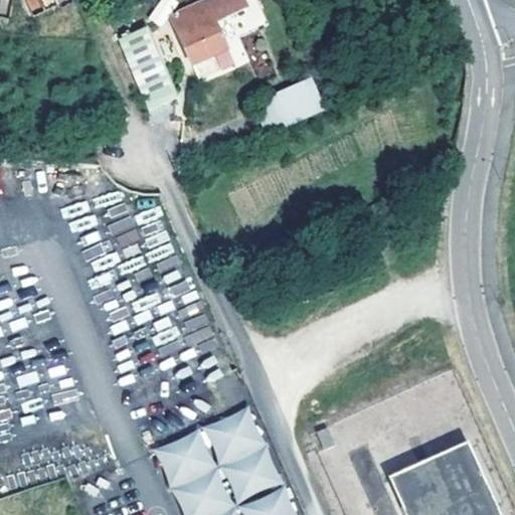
[(24,0),(30,13),(54,2),(53,0),(24,0)]
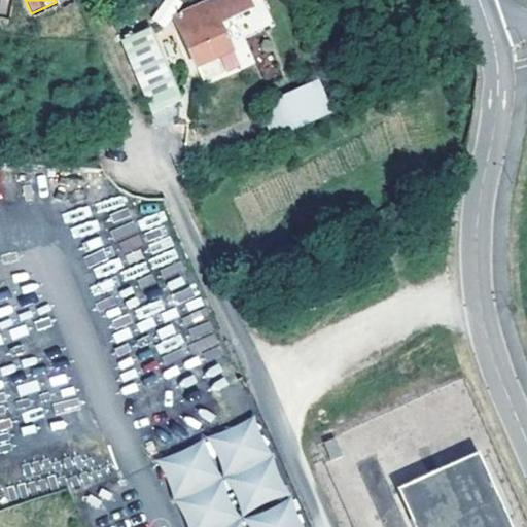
[(209,0),(176,15),(184,32),(215,19),(229,12),(222,0),(209,0)]
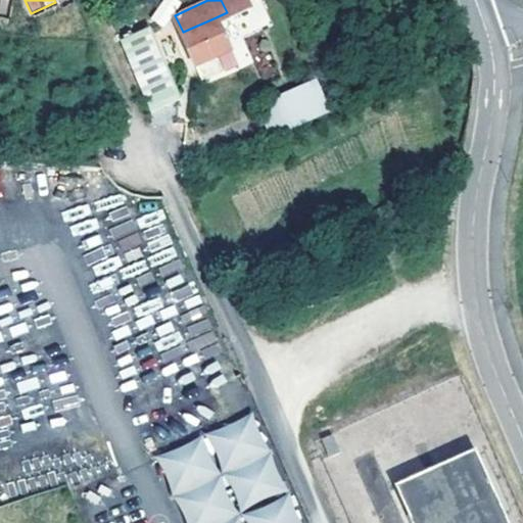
[(214,18),(183,32),(198,65),(218,56),(229,51),(214,18)]
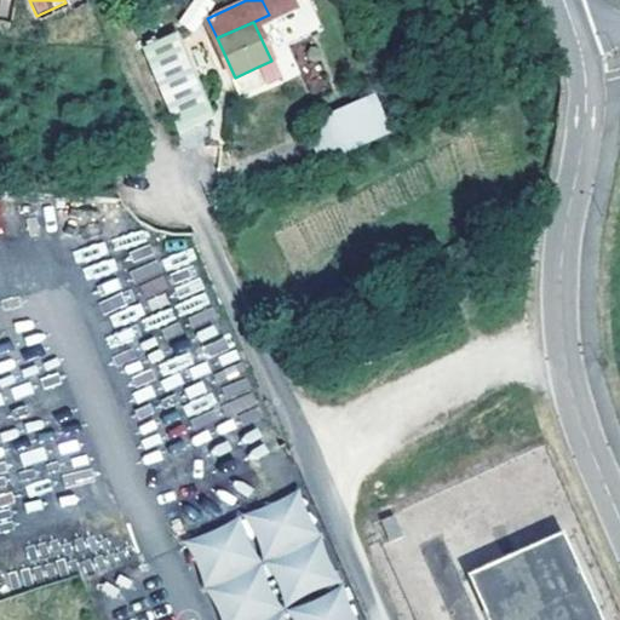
[(176,32),(142,47),(179,132),(213,115),(176,32)]
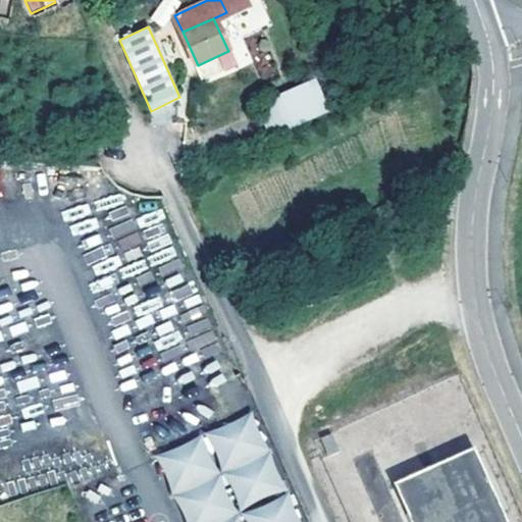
[(228,51),(217,56),(221,62),(230,58),(228,51)]
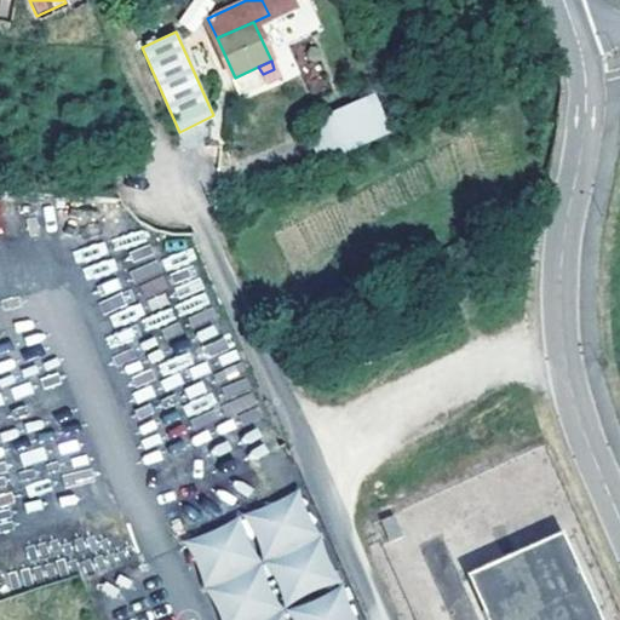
[(375,92),(329,110),(326,99),(298,110),(317,160),(390,131),(375,92)]
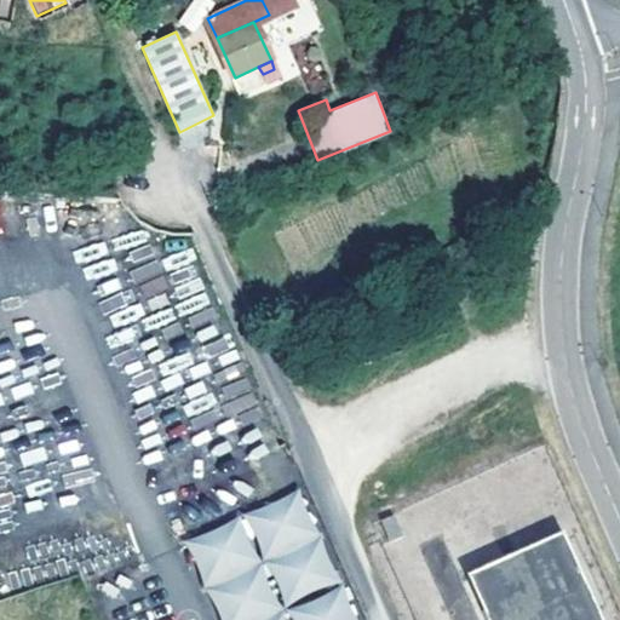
[(361,619),(303,488),(183,538),(218,619),(361,619)]
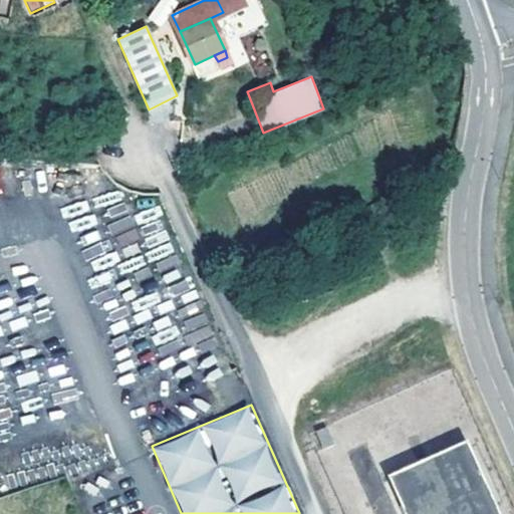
[(500,513),(470,443),(394,476),(410,513),(500,513)]
